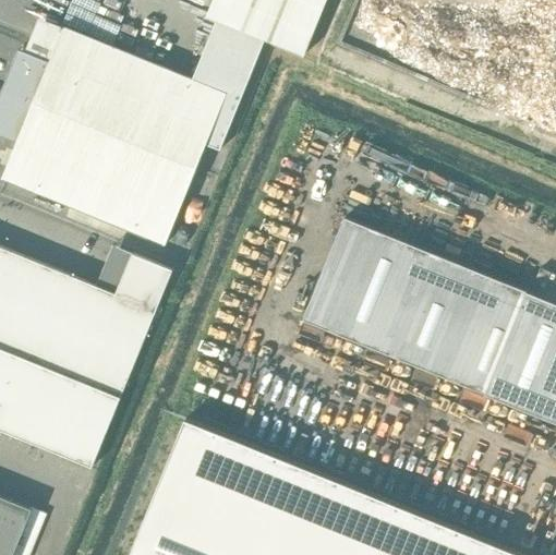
[(191,81),(62,28),(48,63),(16,50),(0,91),(0,137),(15,144),(1,179),(165,245),(205,146),(218,152),(263,40),(302,57),(324,0),(212,0),(205,17),(215,21),(191,81)]
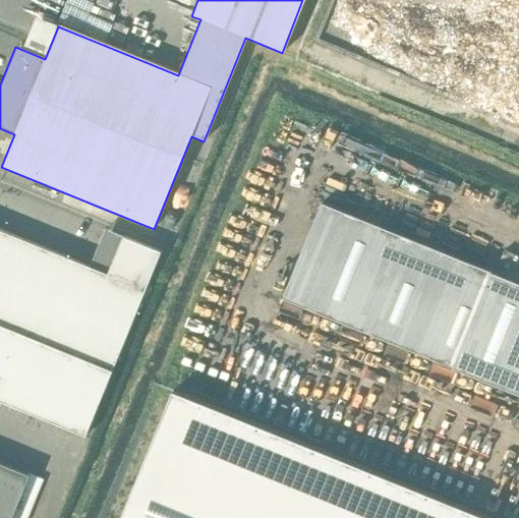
[(518,284),(320,204),(281,300),(321,315),(518,396),(518,284)]
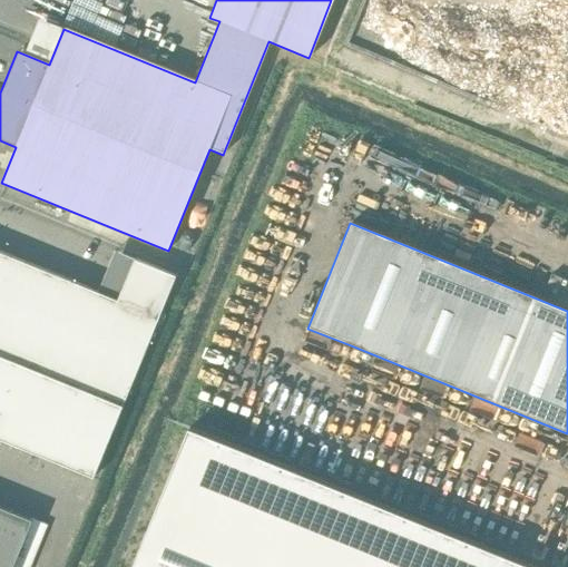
[(0,440),(92,478),(121,408),(175,276),(134,260),(117,301),(0,253),(0,416),(0,440)]
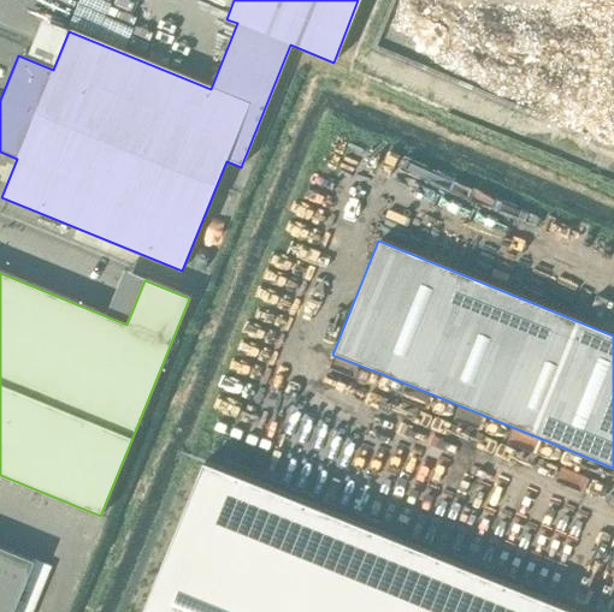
[(613,319),(613,306),(594,298),(589,309),(613,319)]
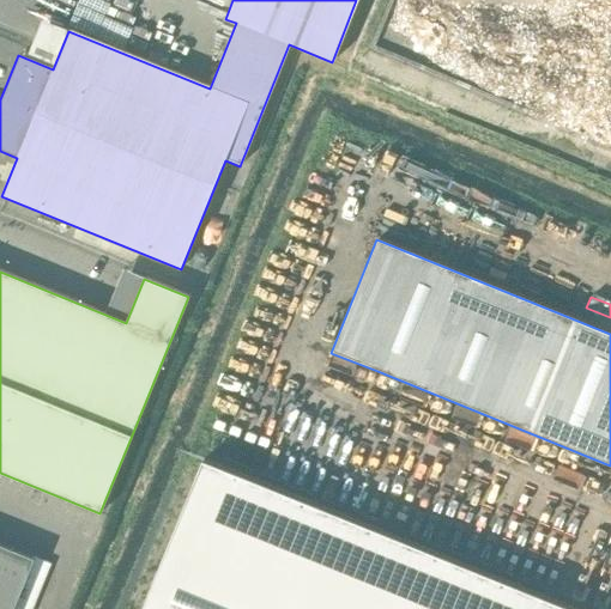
[(570,608),(203,462),(141,608),(570,608)]
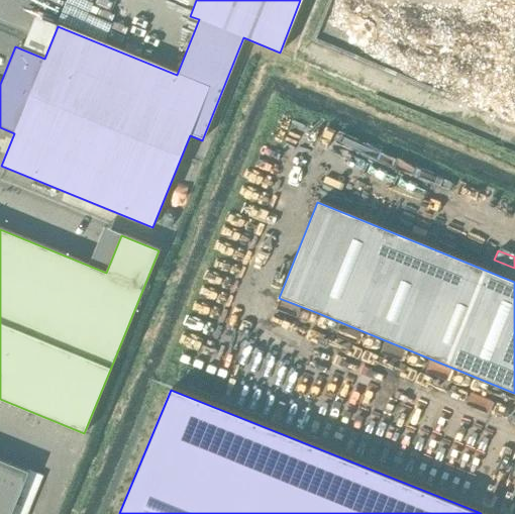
[(26,513),(42,478),(0,460),(0,513),(26,513)]
